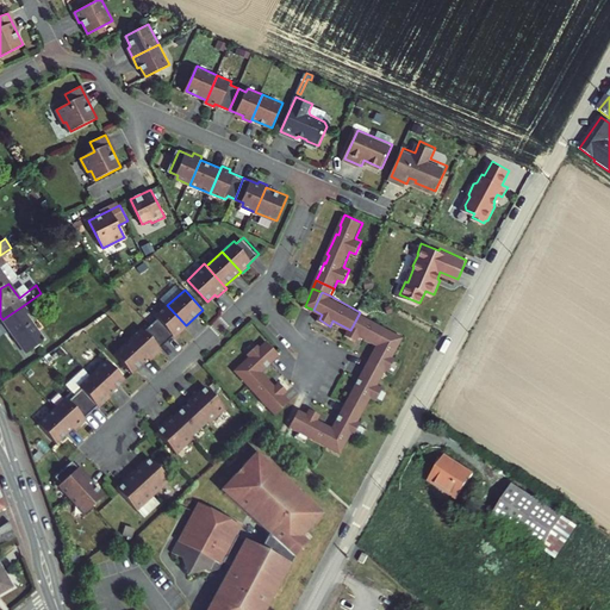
[(20,338),(30,350),(44,340),(38,331),(44,327),(38,318),(32,323),(26,315),(30,312),(24,305),(2,319),(18,340),(20,338)]
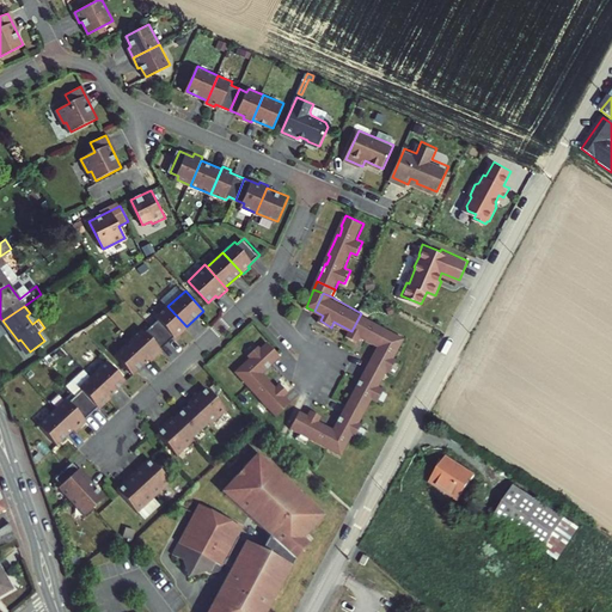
[(187,326),(167,306),(157,317),(159,320),(152,326),(169,344),(179,334),(182,335),(188,329),(187,326)]
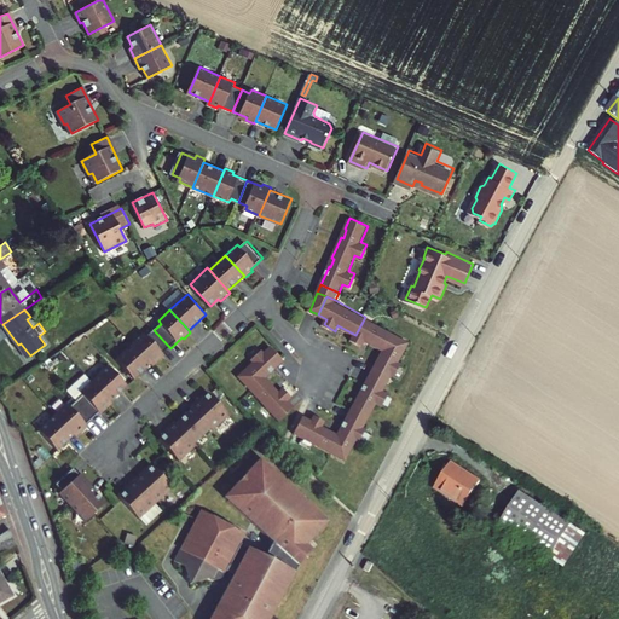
[(394,333),(365,317),(356,335),(352,340),(364,346),(366,341),(385,351),(394,333)]
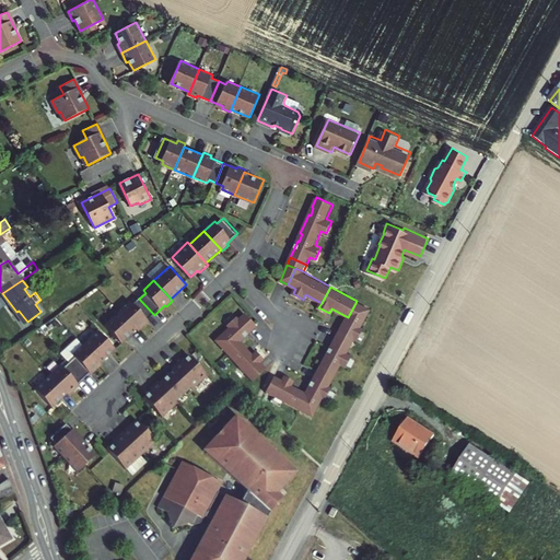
[(143,324),(154,315),(139,299),(133,304),(131,301),(120,312),(137,329),(139,331),(146,326),(143,324)]
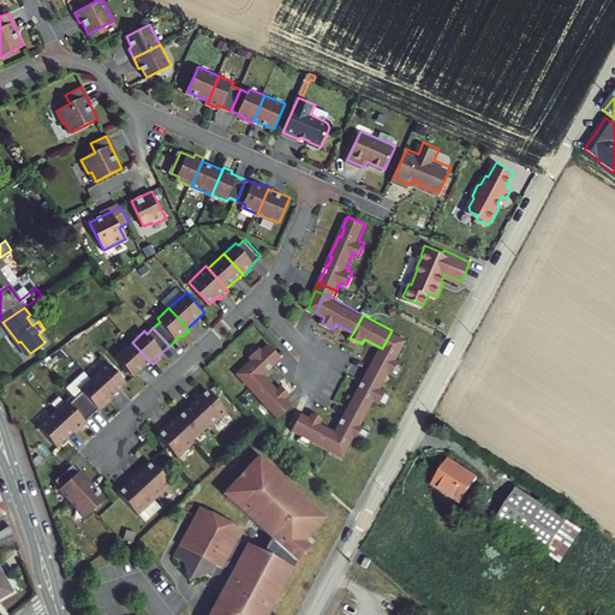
[(380,353),(370,371),(387,380),(392,372),(394,374),(400,360),(398,359),(408,340),(392,330),(382,348),(384,350),(382,354),(380,353)]
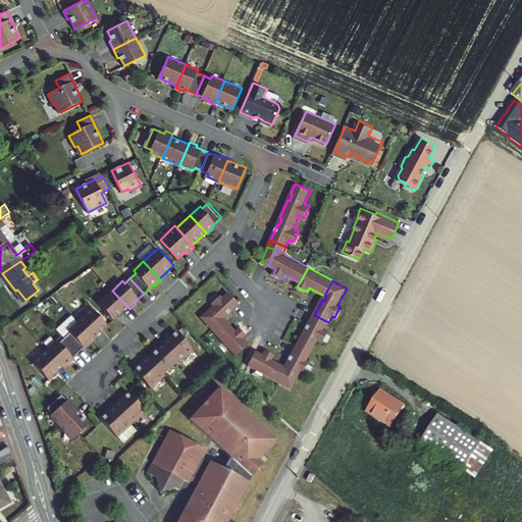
[(17,290),(15,291),(22,302),(25,300),(17,290)]
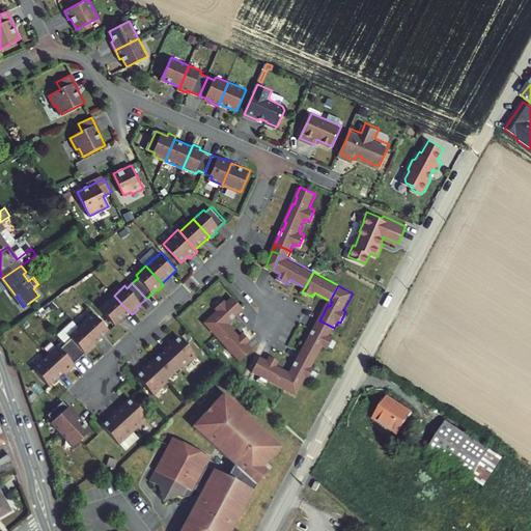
[(116,326),(130,312),(114,296),(101,308),(116,326)]
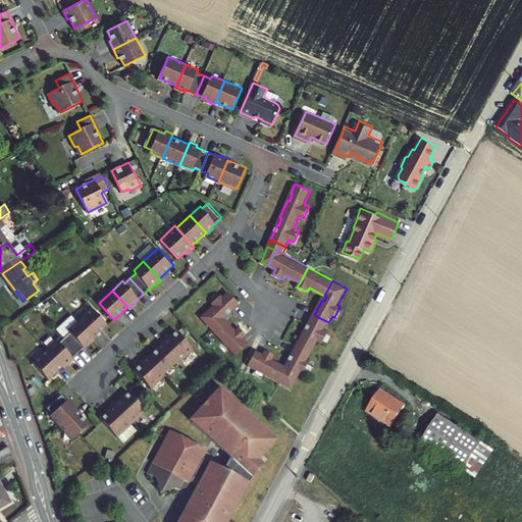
[(213,329),(225,318),(224,316),(226,314),(228,316),(241,304),(229,292),(223,297),(222,295),(213,304),(214,305),(202,317),(213,329)]
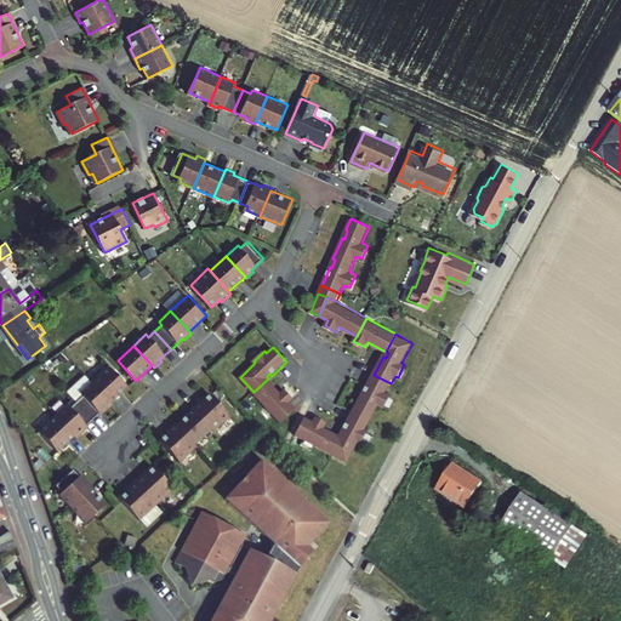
[(110,368),(93,382),(112,403),(129,387),(110,368)]
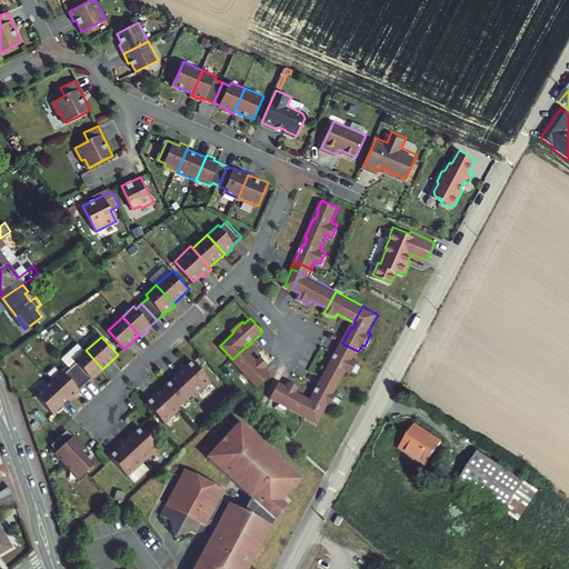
[(325,377),(340,386),(348,371),(353,373),(359,361),(355,359),(358,351),(342,343),(333,360),(335,361),(331,368),(329,367),(325,377)]
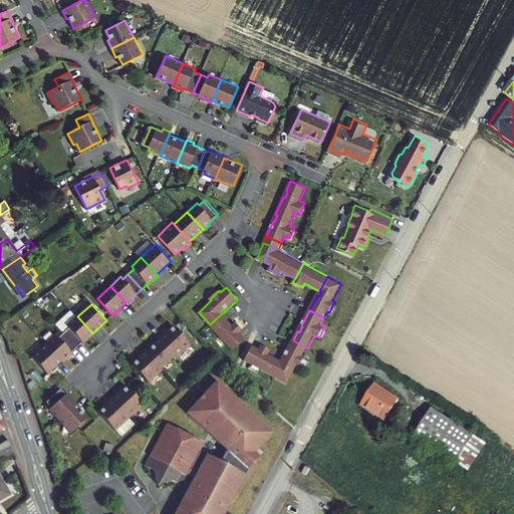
[(232,324),(222,313),(210,324),(234,350),(246,339),(241,333),(243,332),(234,322),(232,324)]
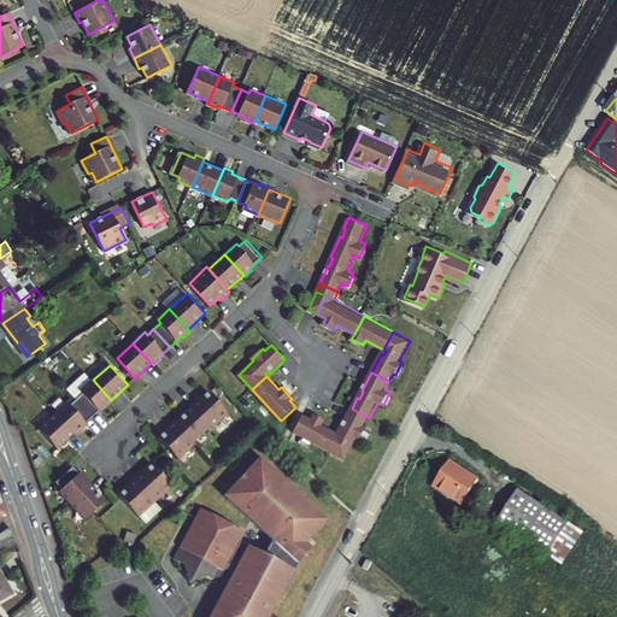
[(113,403),(111,400),(93,380),(81,391),(83,394),(77,399),(93,417),(104,406),(106,409),(113,403)]
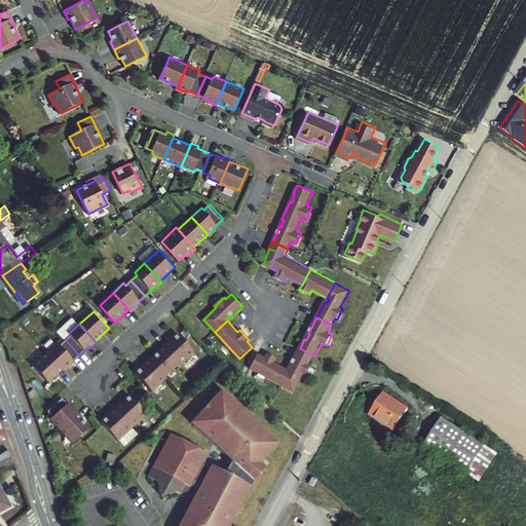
[(196,352),(179,334),(173,340),(171,339),(162,346),(164,347),(180,365),(182,367),(196,352)]
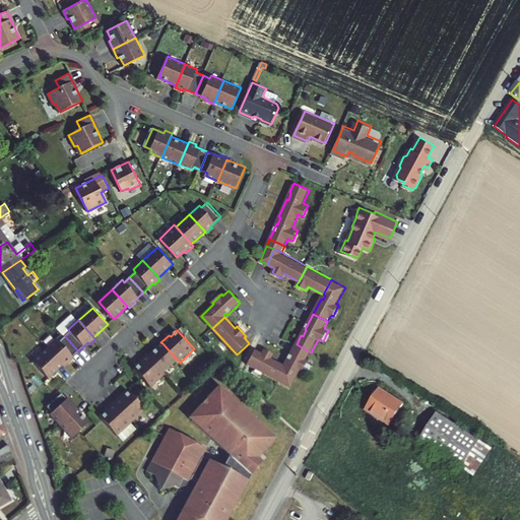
[(47,348),(64,367),(70,362),(68,360),(78,351),(65,336),(59,341),(57,339),(47,348)]
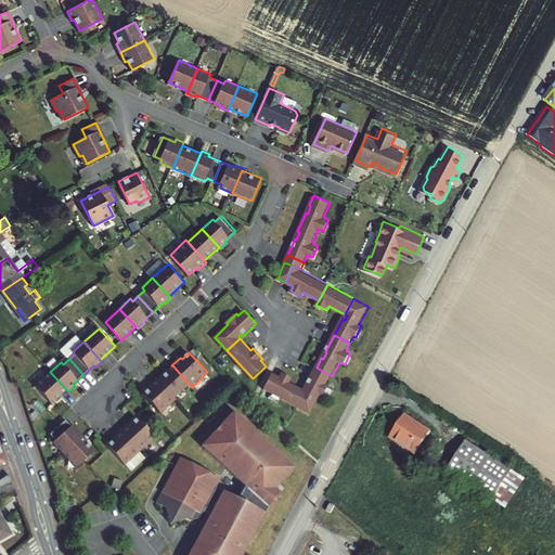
[(176,398),(190,385),(173,366),(159,381),(176,398)]
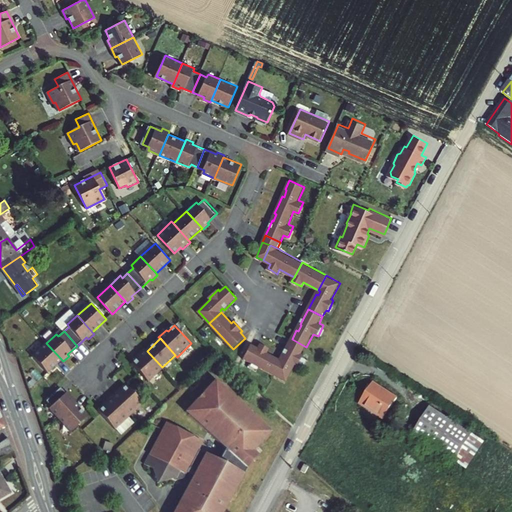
[(306,347),(292,339),(284,354),(286,355),(283,360),(276,374),(288,381),(297,364),(299,365),(305,354),(303,353),(306,347)]
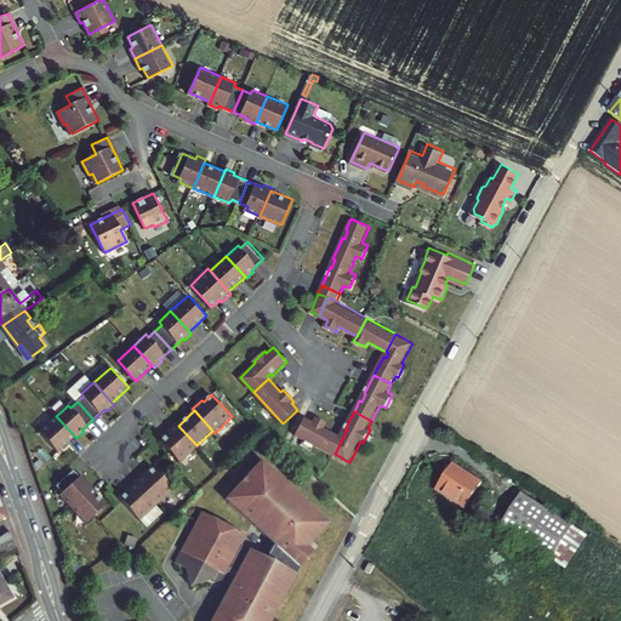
[(56,416),(39,432),(60,454),(77,438),(56,416)]
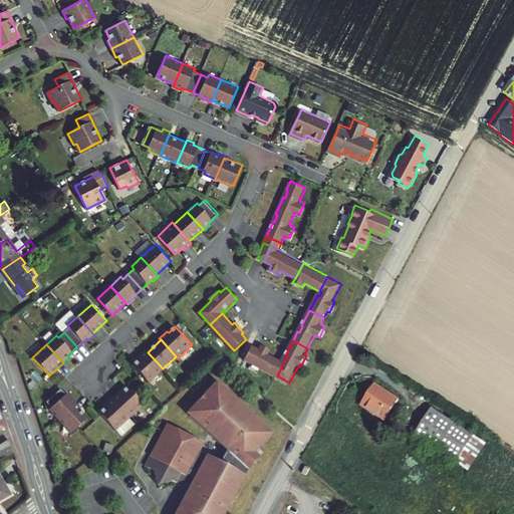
[(277,375),(284,361),(270,354),(272,350),(262,344),(260,349),(253,345),(246,359),(277,375)]
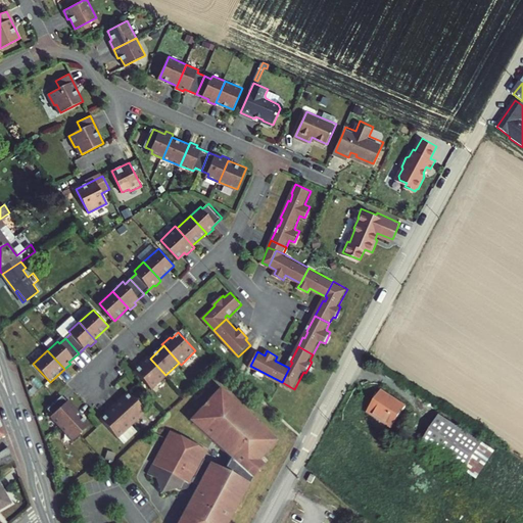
[(165,375),(150,359),(148,357),(140,364),(142,366),(135,372),(152,390),(168,377),(165,375)]
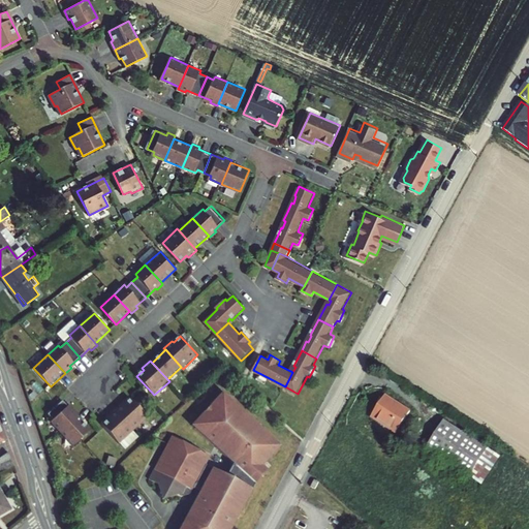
[(283,445),(225,392),(213,405),(213,409),(215,411),(213,414),(211,412),(207,412),(194,426),(236,463),(229,475),(209,464),(213,456),(175,436),(152,479),(161,485),(166,500),(181,495),(185,497),(193,494),(198,483),(207,487),(209,484),(212,486),(208,492),(205,491),(183,528),(235,528),(258,484),(271,470),(266,465),(283,445)]
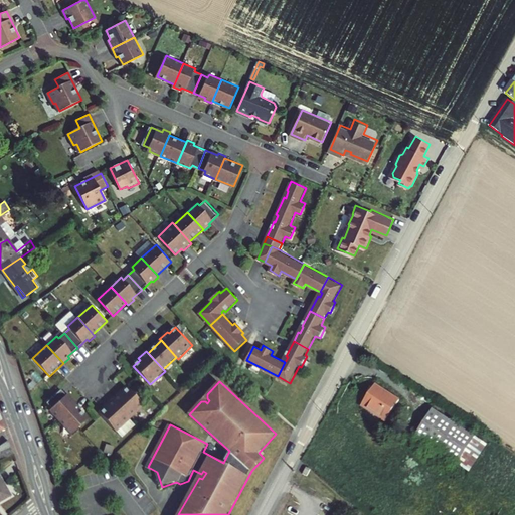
[(376,385),(362,406),(386,422),(399,401),(376,385)]
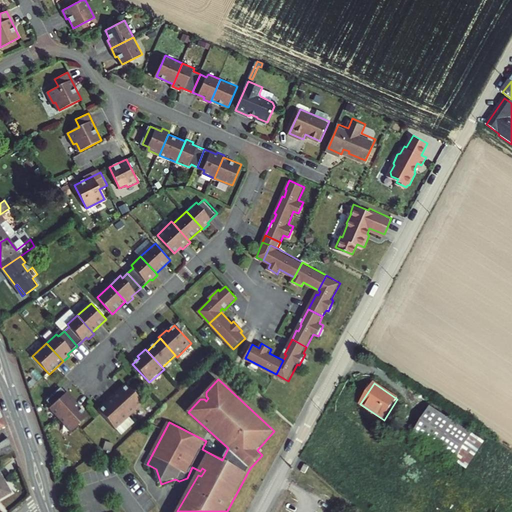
[(130,417),(144,404),(127,386),(121,392),(119,390),(111,397),(130,417)]
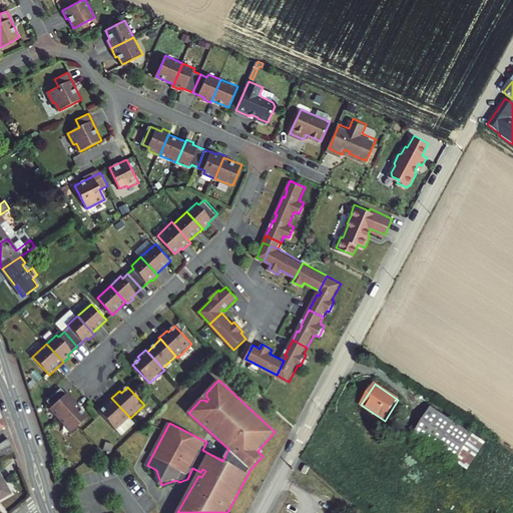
[(59,420),(75,405),(77,403),(72,397),(70,399),(61,389),(47,403),(52,408),(49,410),(59,420)]
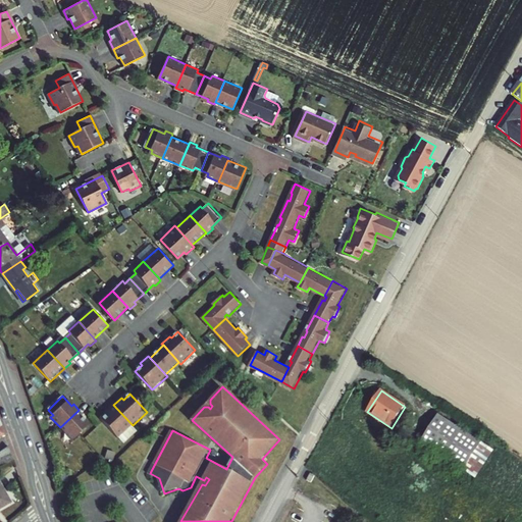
[(118,438),(133,425),(113,405),(106,412),(108,414),(101,420),(118,438)]
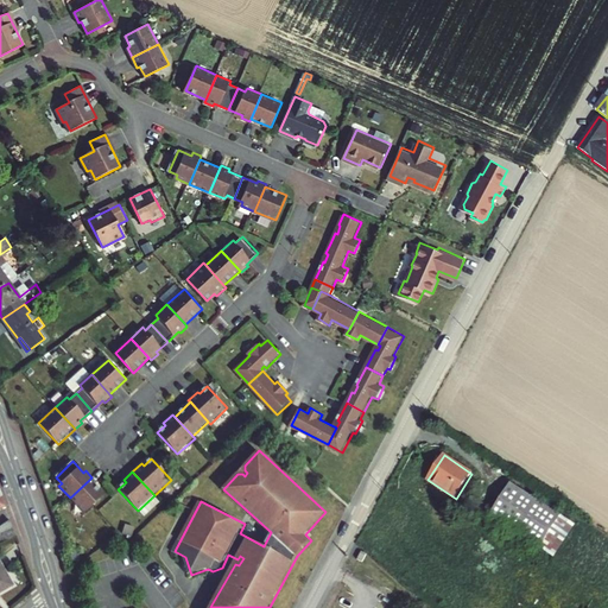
[(89,480),(70,498),(84,514),(105,495),(89,480)]
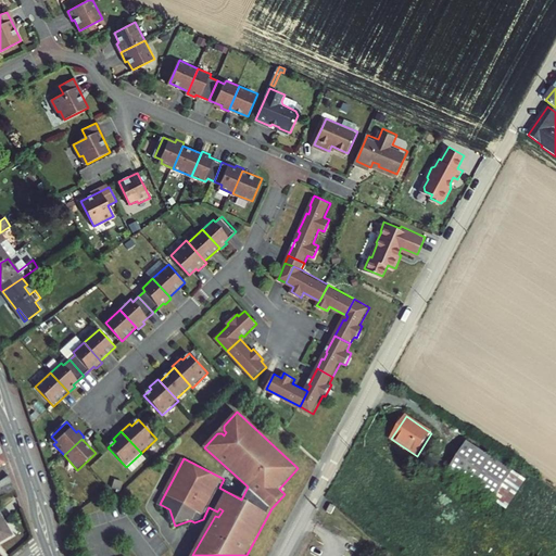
[(467,443),(449,471),(495,501),(498,495),(513,472),(467,443)]
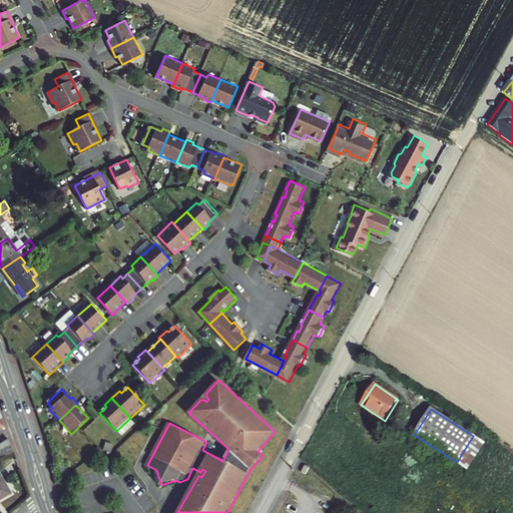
[(473,436),(460,457),(468,462),(481,441),(473,436)]
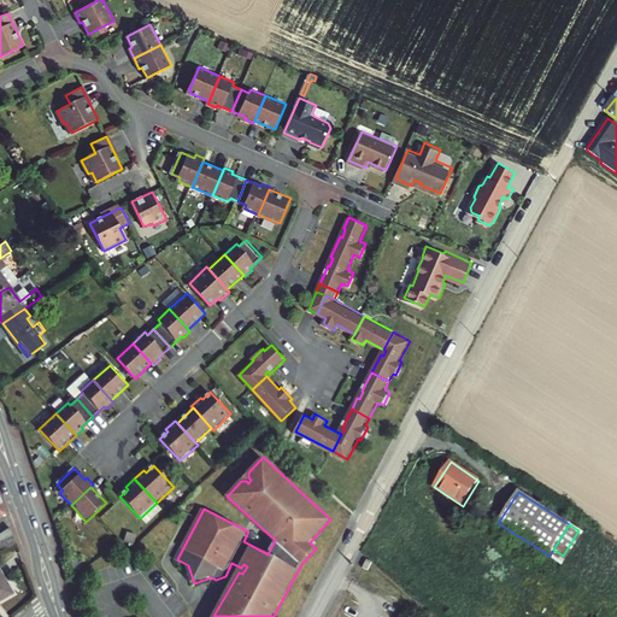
[(0,534),(0,542),(13,536),(10,528),(0,534)]
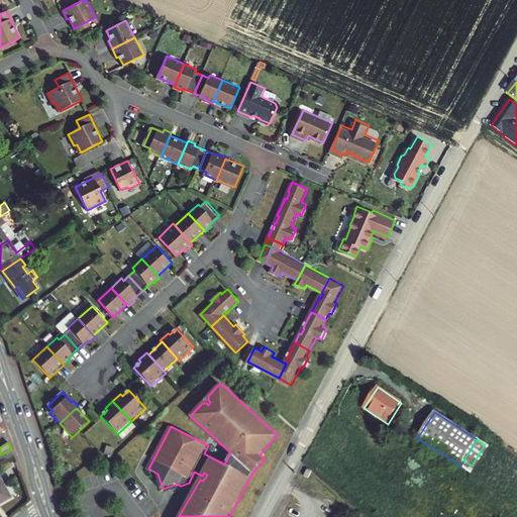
[(0,454),(0,461),(13,456),(11,449),(0,454)]
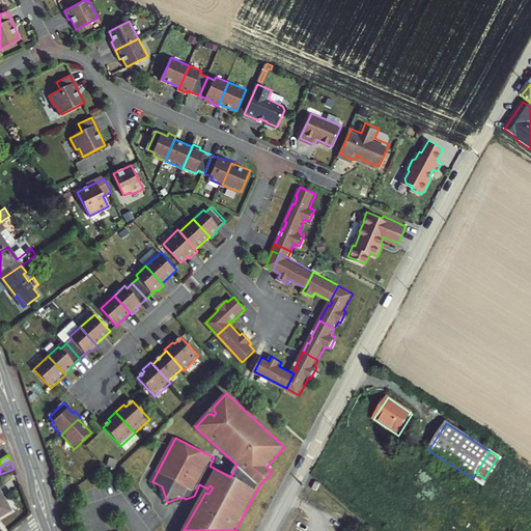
[(319,486),(316,492),(315,493),(323,497),(327,490),(319,486)]
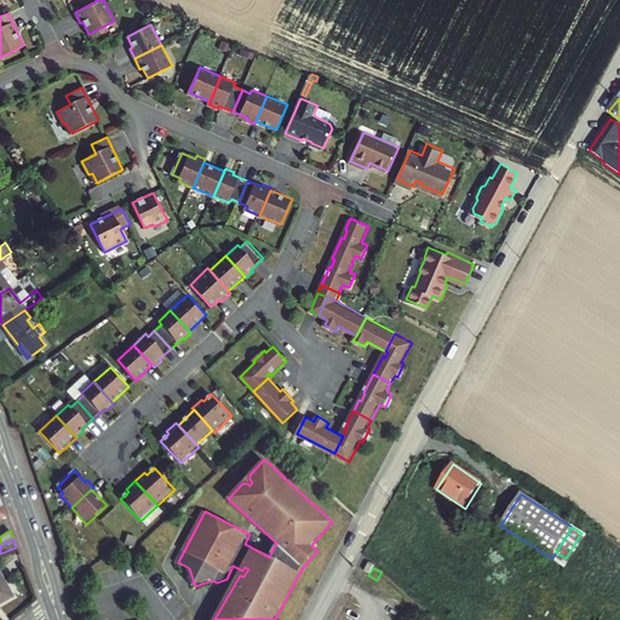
[(0,575),(0,603),(12,596),(0,575)]
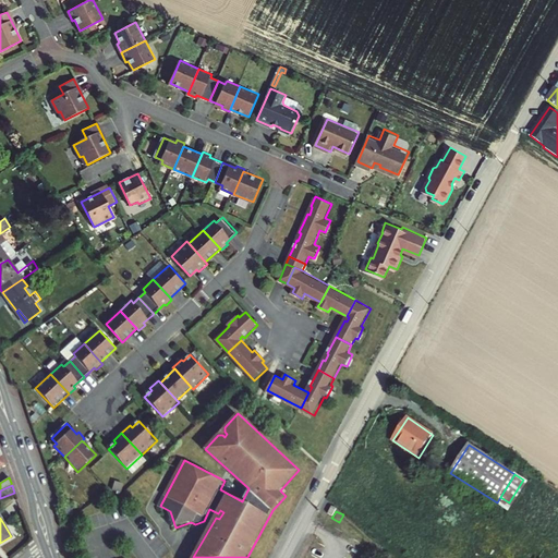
All buildings are outlined.
